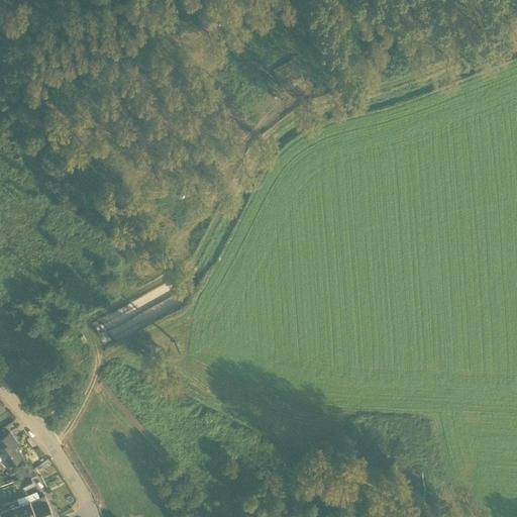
[(276,68),(285,85),(302,76),(293,59),(276,68)]
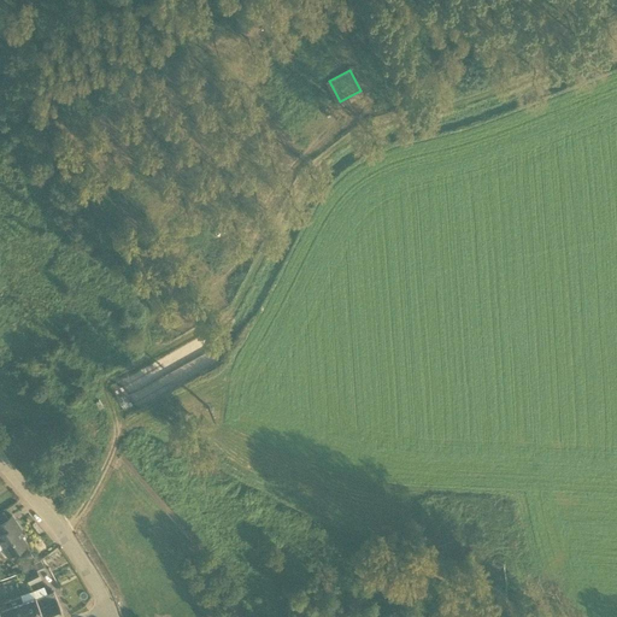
[(7,557),(27,544),(18,532),(22,530),(12,516),(0,523),(0,532),(0,534),(0,533),(0,542),(3,547),(1,547),(7,557)]
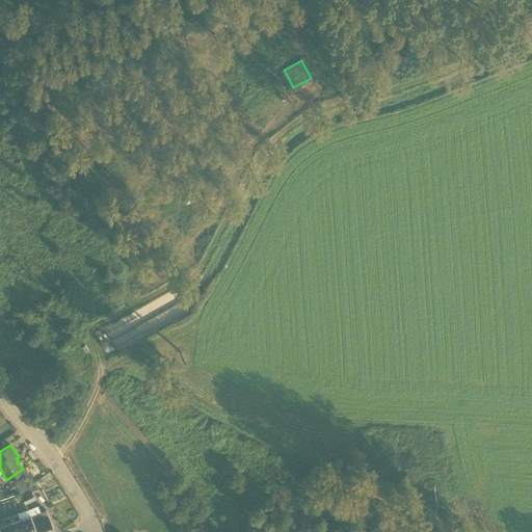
[(36,500),(32,493),(29,486),(19,493),(25,505),(36,500)]
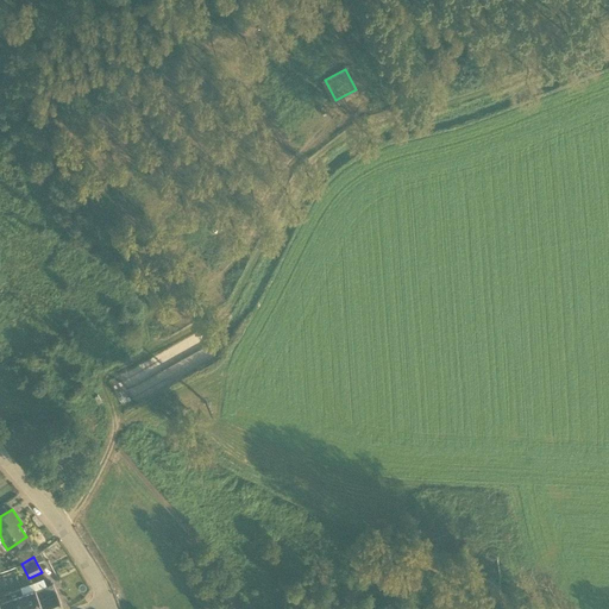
[(60,608),(63,608),(52,583),(36,591),(43,608),(60,608)]
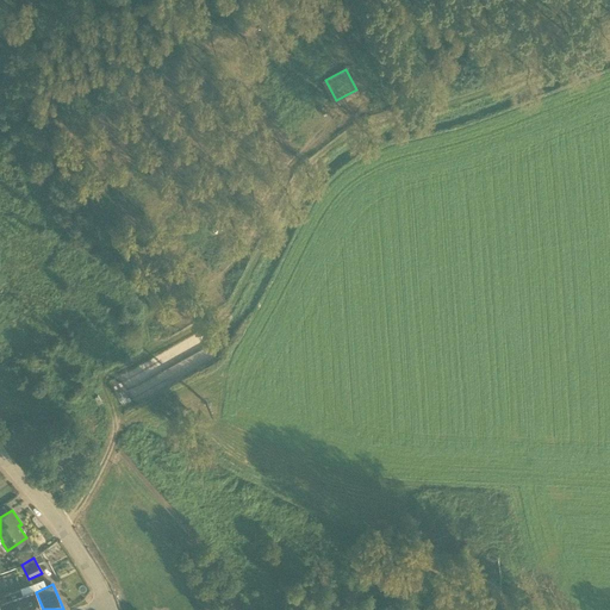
[(13,609),(26,609),(22,595),(20,589),(8,593),(13,609)]
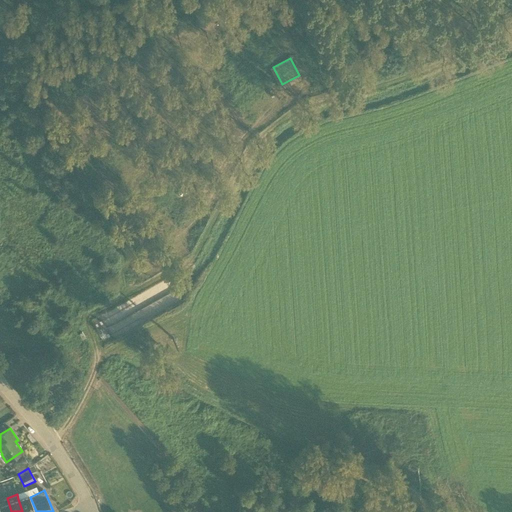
[(36,511),(30,497),(29,495),(18,499),(22,511),(36,511)]
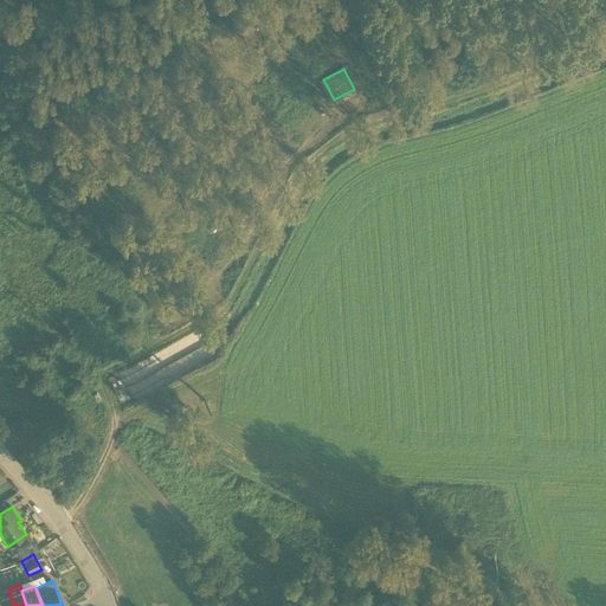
[(13,605),(8,590),(0,591),(0,605),(13,605)]
